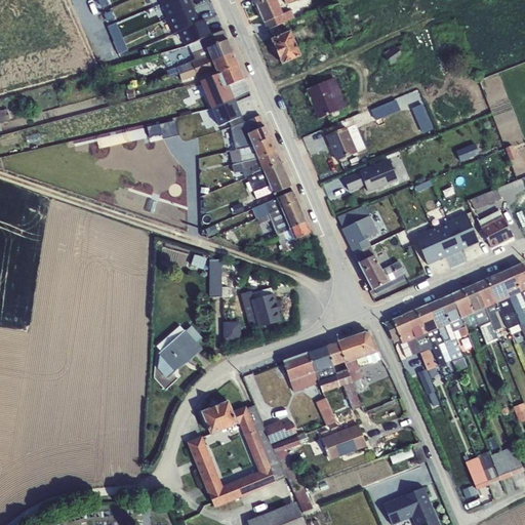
[(163,0),(179,45),(211,35),(205,17),(197,19),(190,0),(153,0),(154,3),(163,0)]
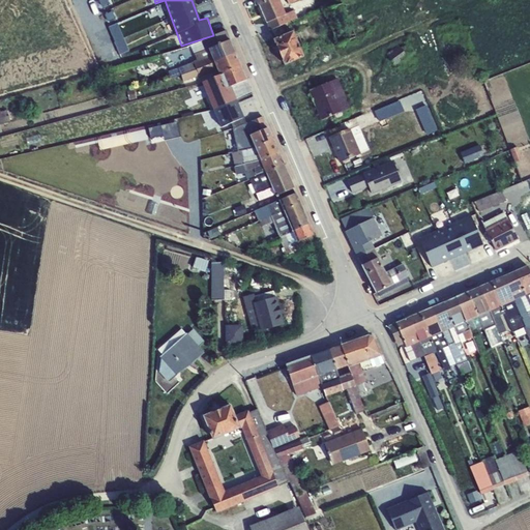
[(267,0),(259,4),(267,23),(286,15),(280,0),(267,0)]
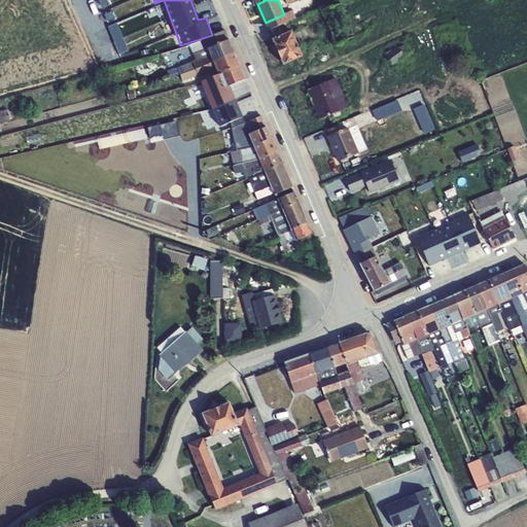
[(284,14),(266,23),(269,30),(287,22),(284,14)]
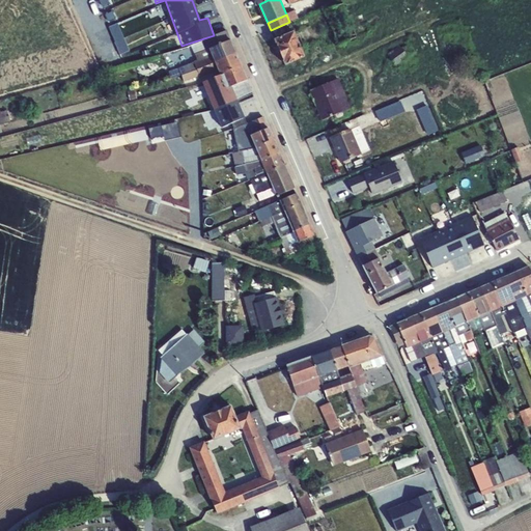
[(289,22),(271,30),(275,39),(294,31),(289,22)]
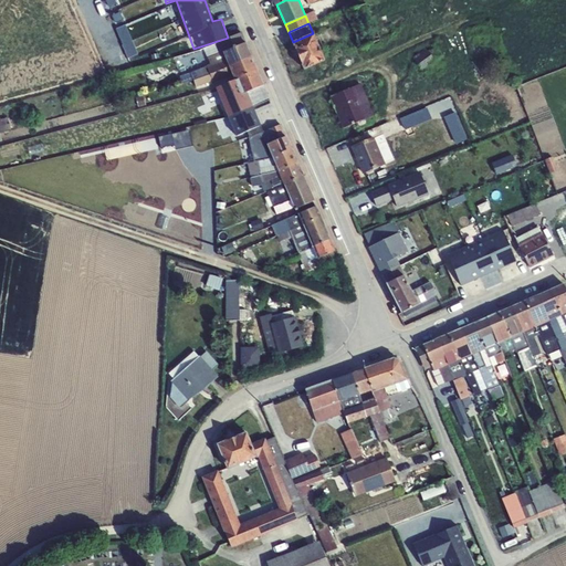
[(127,24),(118,29),(124,43),(133,39),(127,24)]
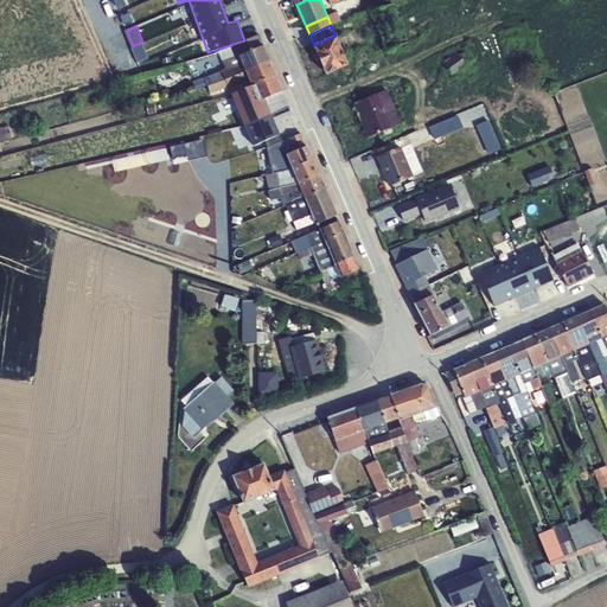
[(240,56),(264,45),(260,34),(231,46),(235,56),(223,62),(225,69),(242,63),(240,56)]
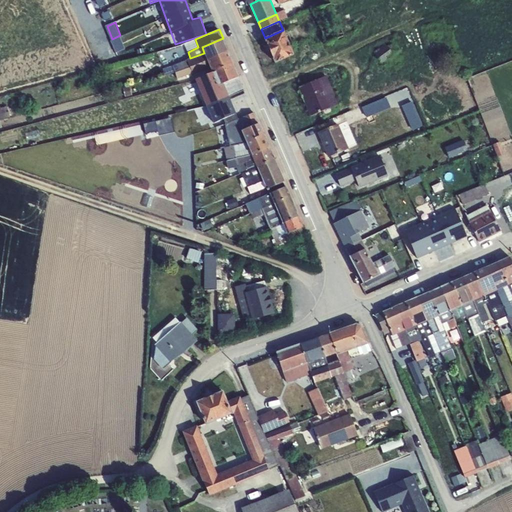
[(283,30),(265,38),(275,63),(294,54),(290,47),(283,30)]
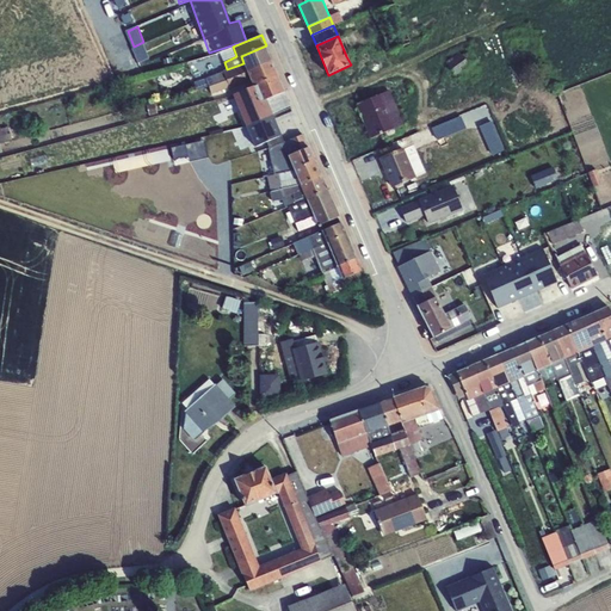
[(266,45),(241,56),(244,63),(247,71),(272,61),(266,45)]
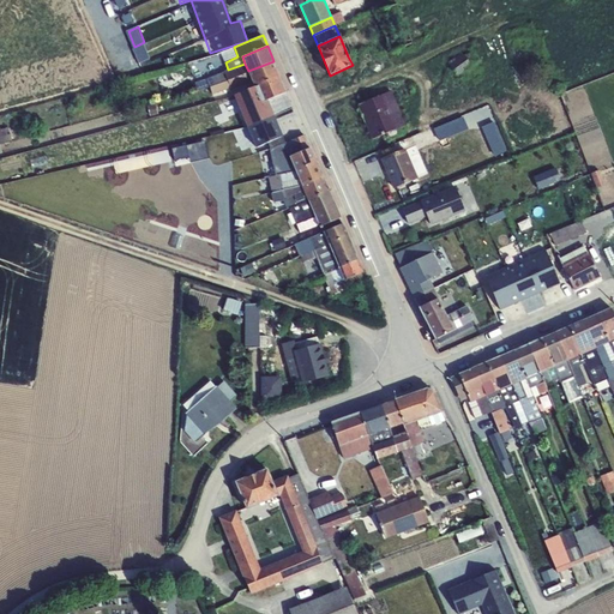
[(348,56),(353,65),(375,55),(371,46),(348,56)]
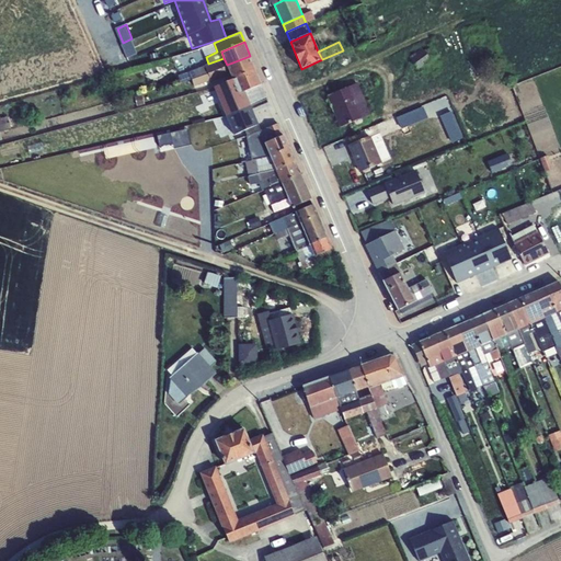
[(423,49),(410,59),(419,69),(431,60),(430,58),(435,54),(431,49),(426,53),(423,49)]
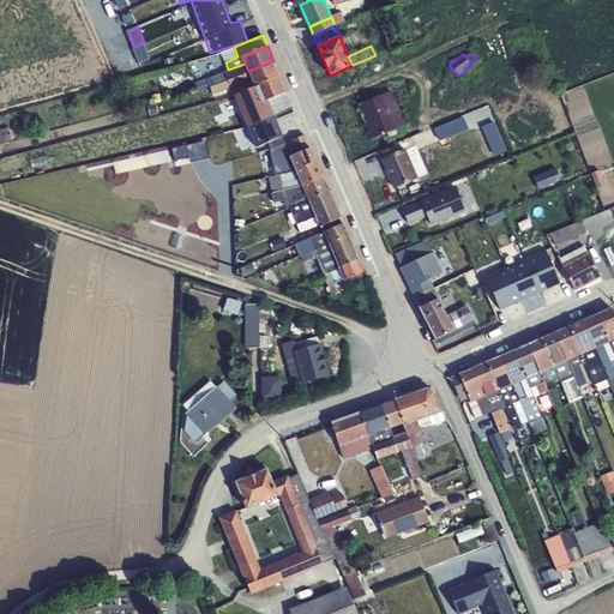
[(280,76),(274,61),(248,71),(252,80),(254,86),(280,76)]
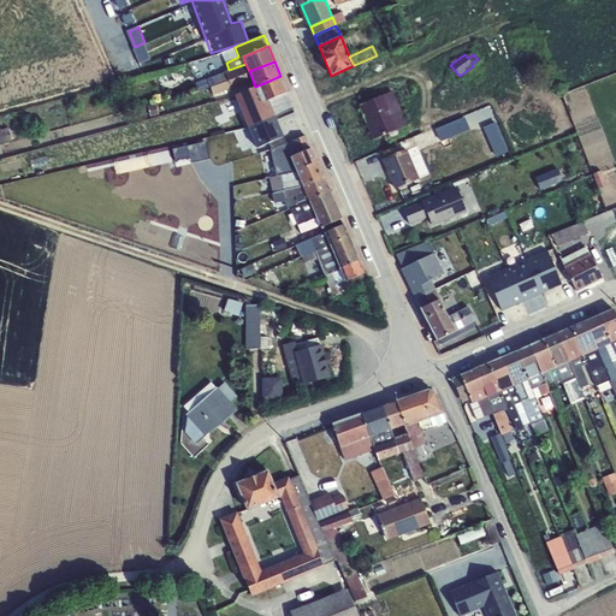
[(246,64),(229,70),(207,78),(211,87),(213,94),(232,88),(234,89),(253,81),(249,71),(246,64)]
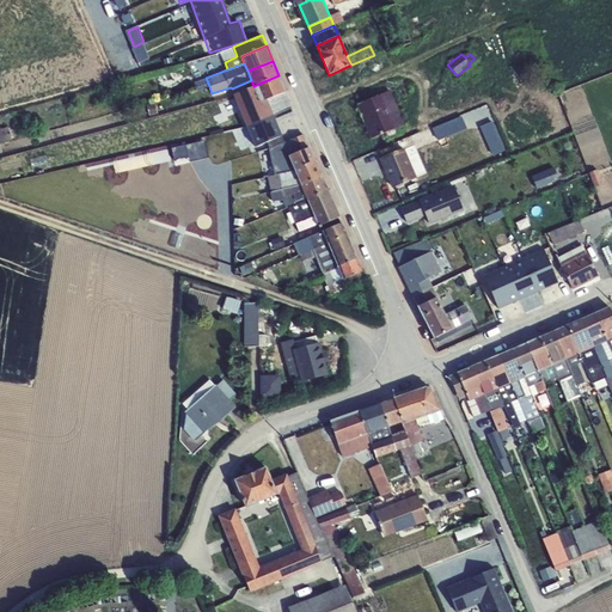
[(286,91),(279,75),(254,86),(261,102),(280,93),(286,91)]
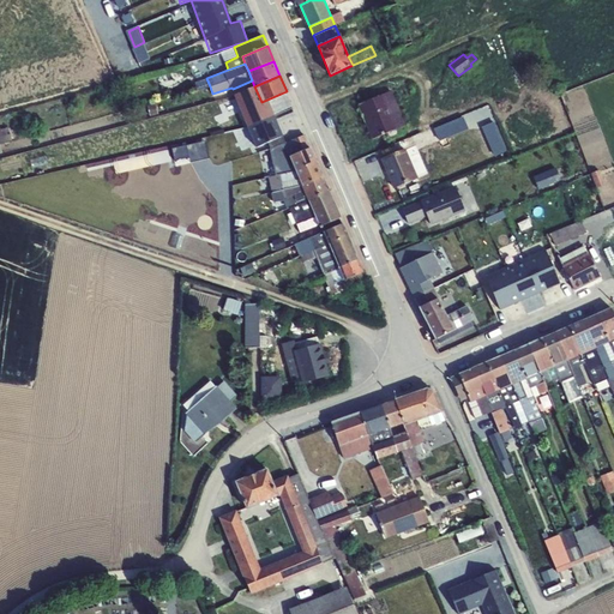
[(262,102),(254,86),(234,95),(239,104),(251,100),(253,106),(240,110),(245,120),(284,103),(281,94),(262,102)]
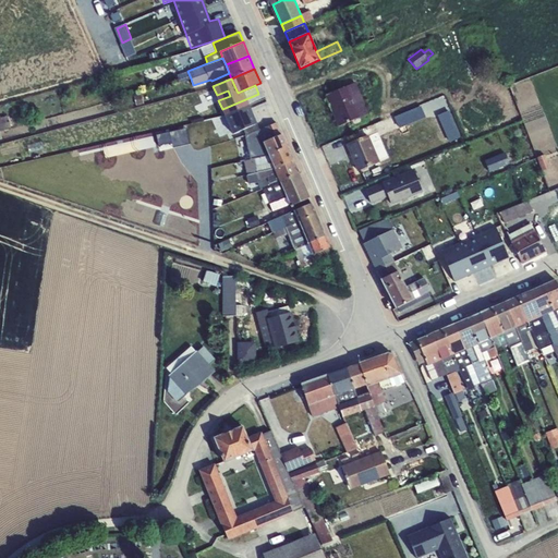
[(355,82),(325,95),(339,126),(370,113),(355,82)]
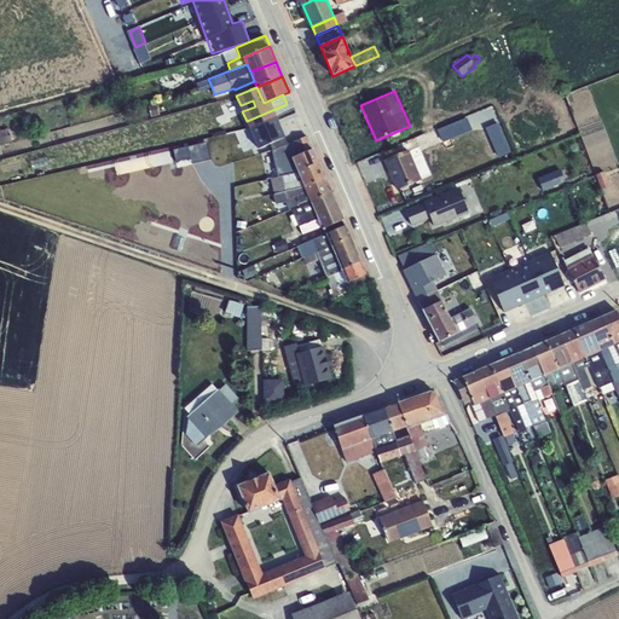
[(295,121),(302,137),(307,136),(295,108),(288,111),(293,122),(295,121)]
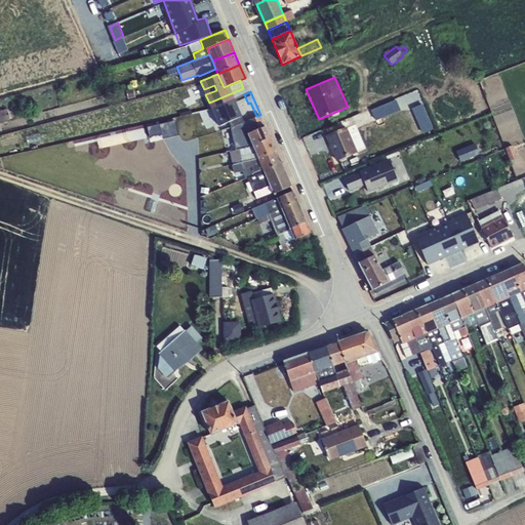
[(412,95),(403,105),(413,115),(421,107),(420,106),(421,104),(412,95)]
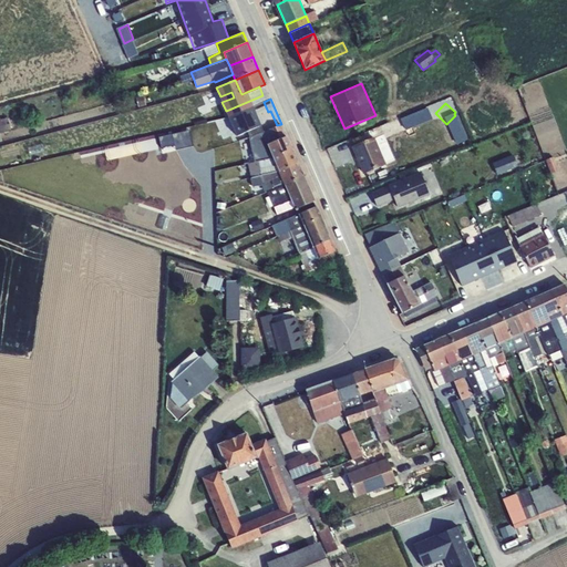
[(8,117),(0,119),(0,132),(11,130),(8,117)]
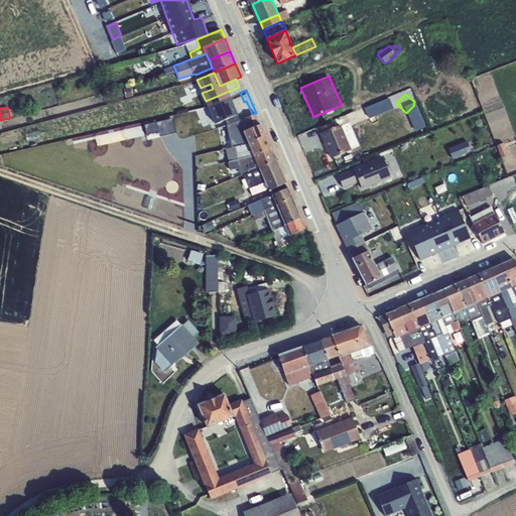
[(263,130),(256,113),(252,114),(245,118),(250,129),(243,131),(246,138),(263,130)]
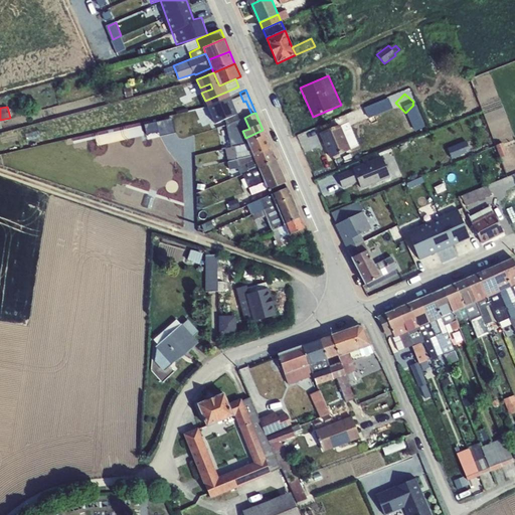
[(189,115),(175,118),(178,132),(192,128),(189,115)]
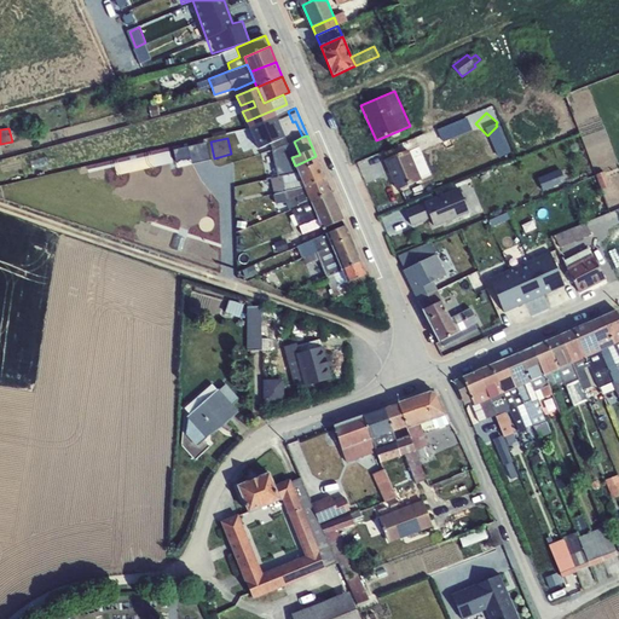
[(300,155),(294,142),(272,150),(275,160),(236,171),(238,181),(279,169),(295,166),(291,157),(300,155)]
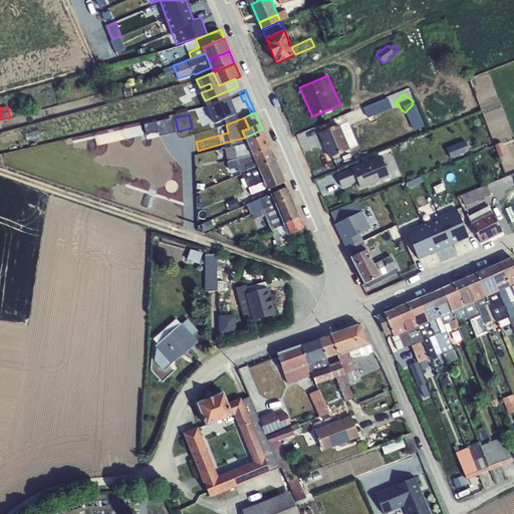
[(340,124),(350,148),(356,146),(346,122),(340,124)]
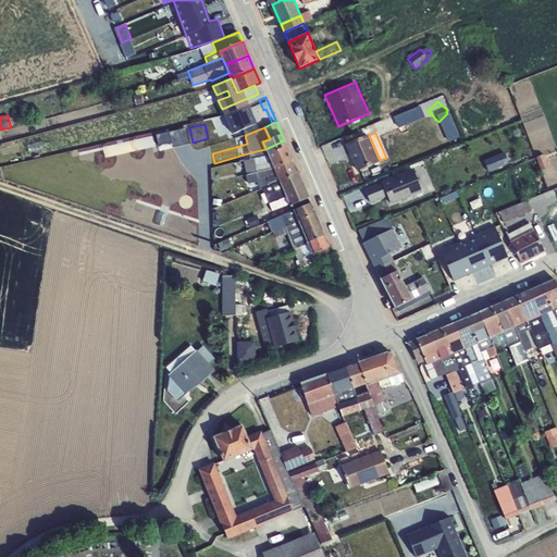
[(368,134),(346,144),(357,171),(380,161),(380,160),(369,135),(368,134)]
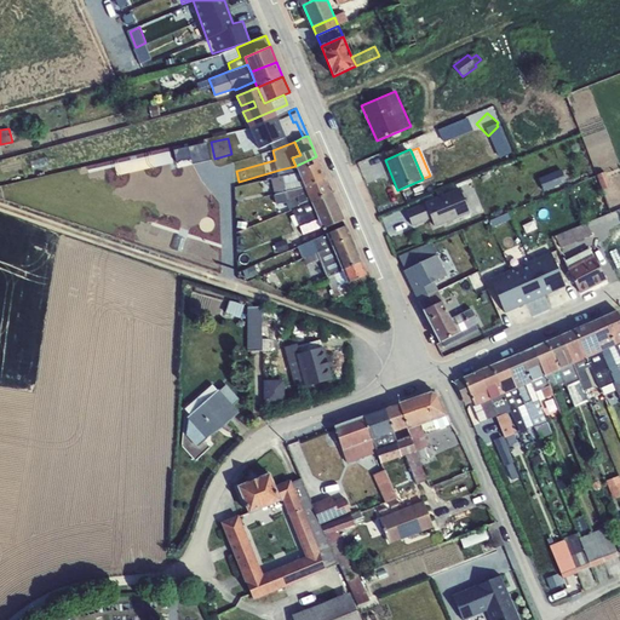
[(326,179),(316,156),(296,166),(303,181),(305,188),(326,179)]
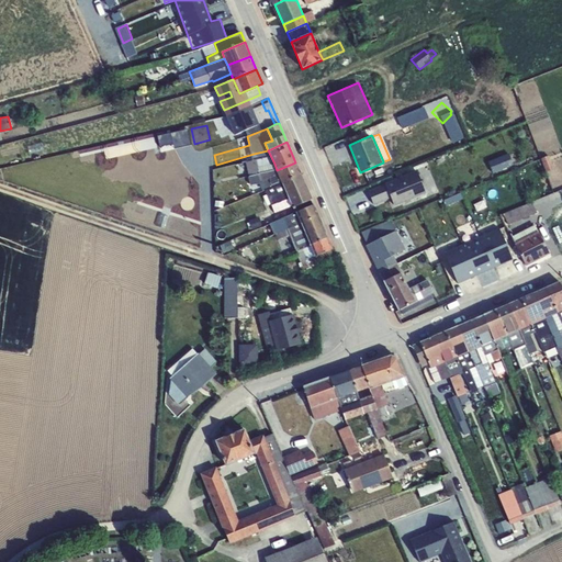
[(559,143),(542,149),(546,158),(561,152),(559,143)]
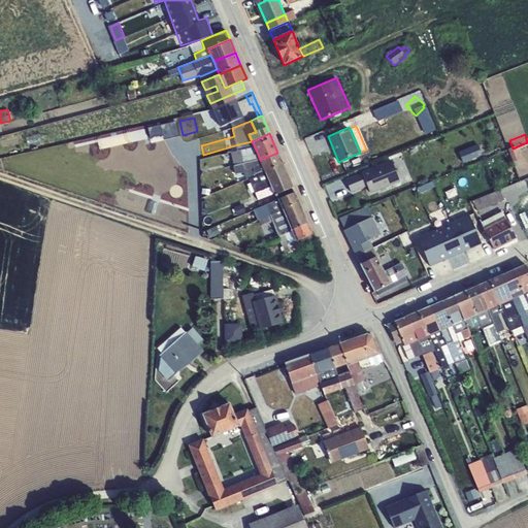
[(252,141),(238,144),(239,147),(230,150),(231,152),(233,152),(234,159),(241,157),(258,154),(252,141)]
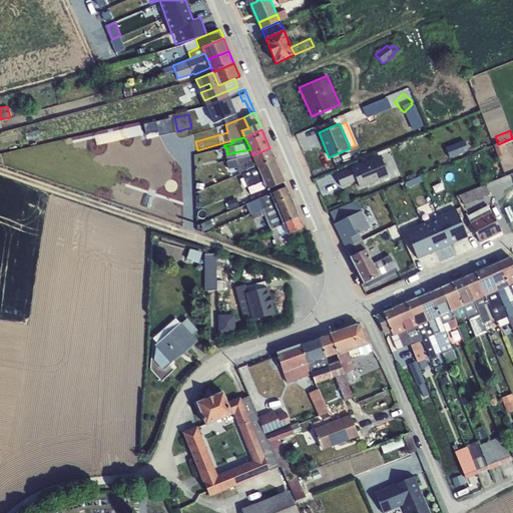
[(176,143),(169,145),(172,155),(179,153),(176,143)]
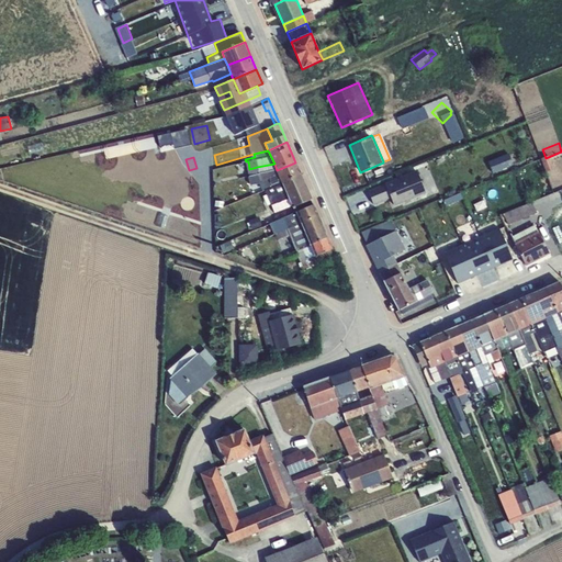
[(301,175),(295,163),(277,170),(280,177),(282,182),(282,183),(301,175)]
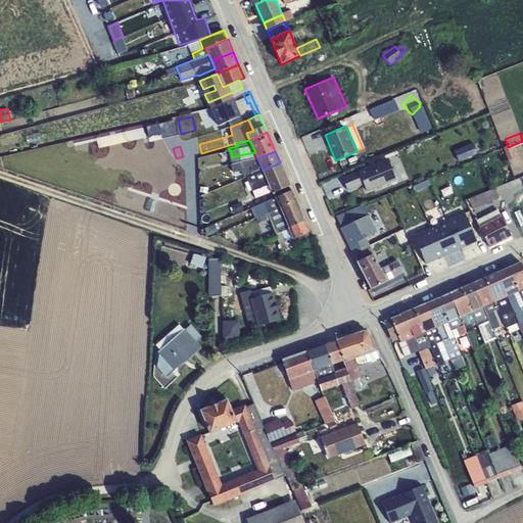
[(494,151),(488,154),(491,159),(497,157),(494,151)]
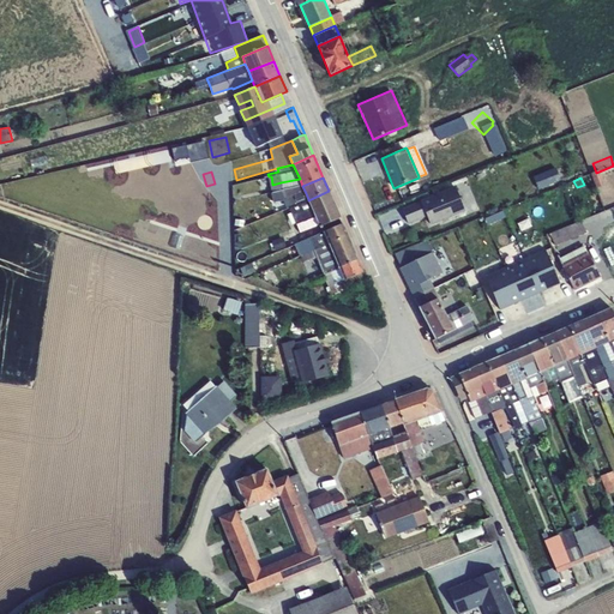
[(300,179),(281,182),(283,190),(272,192),(274,200),(286,198),(306,193),(302,186),(300,179)]
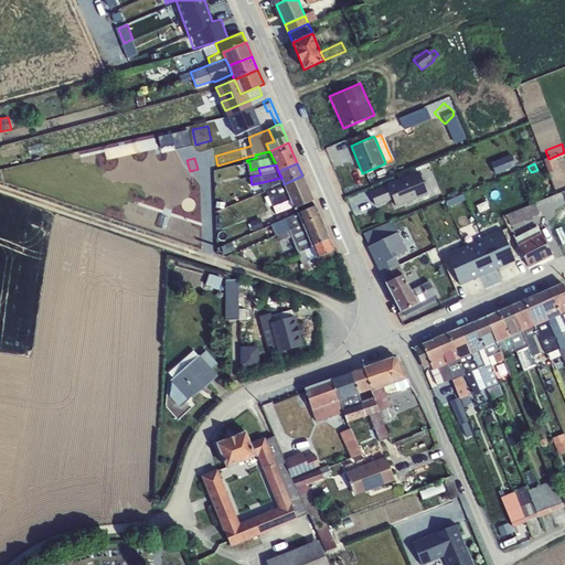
[(419,171),(387,184),(397,208),(428,194),(419,171)]
